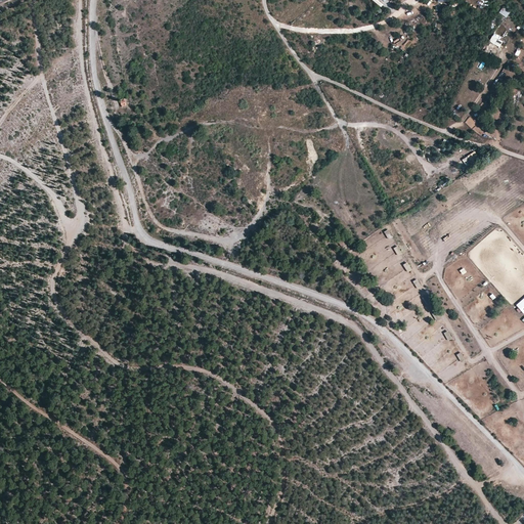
[(499,12),(507,17),(511,12),(504,7),(499,12)]
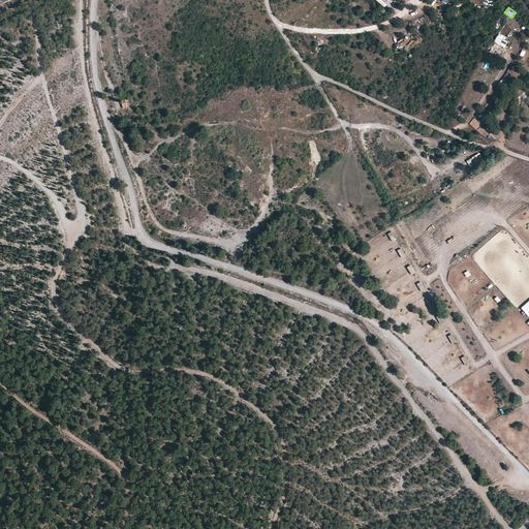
[(494,42),(495,43),(497,44),(498,43),(504,48),(506,43),(508,38),(501,34),(499,33),(494,42)]
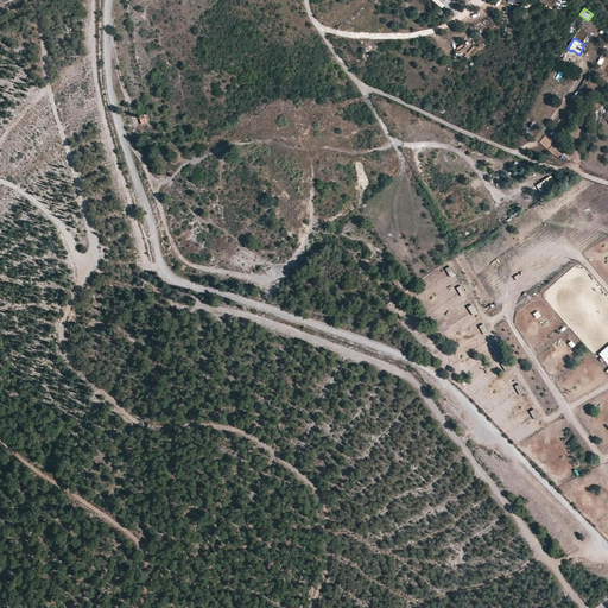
[(601,102),(593,108),(597,113),(605,107),(601,102)]
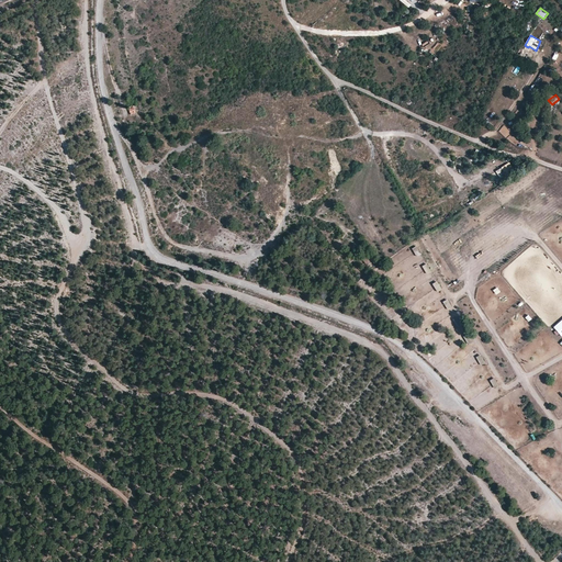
[(510,132),(504,125),(498,132),(506,138),(516,146),(519,141),(516,137),(510,132)]
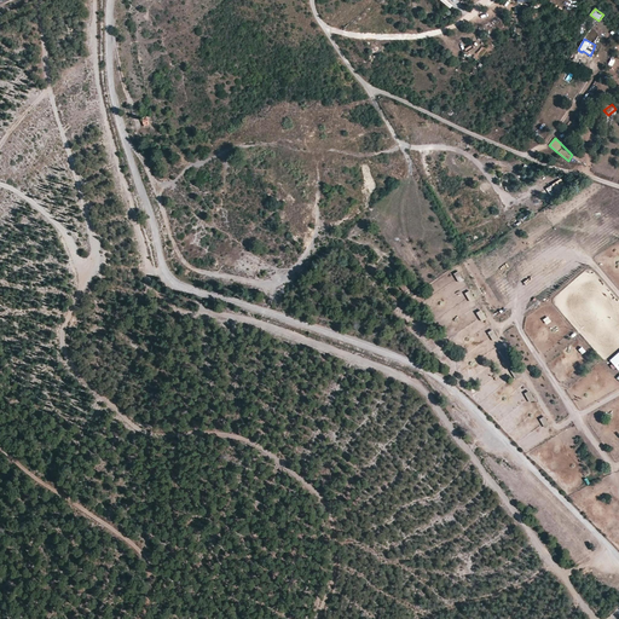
[(567,189),(561,179),(554,184),(553,183),(549,185),(556,195),(567,189)]
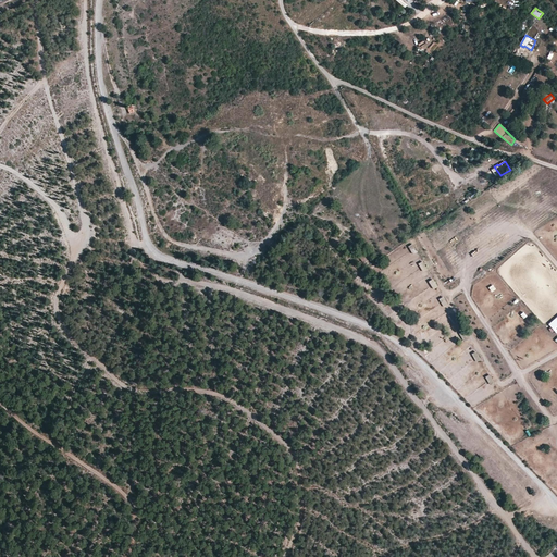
[(413,244),(408,246),(412,255),(417,252),(413,244)]
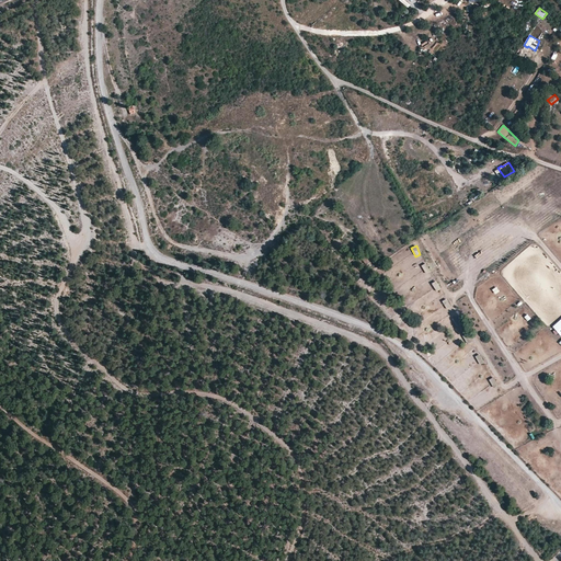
[(426,263),(421,266),(426,274),(431,272),(426,263)]
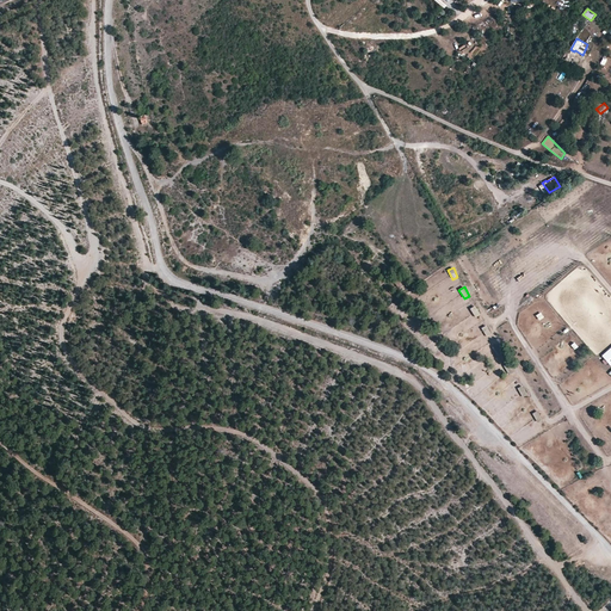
[(476,318),(481,315),(475,306),(470,309),(476,318)]
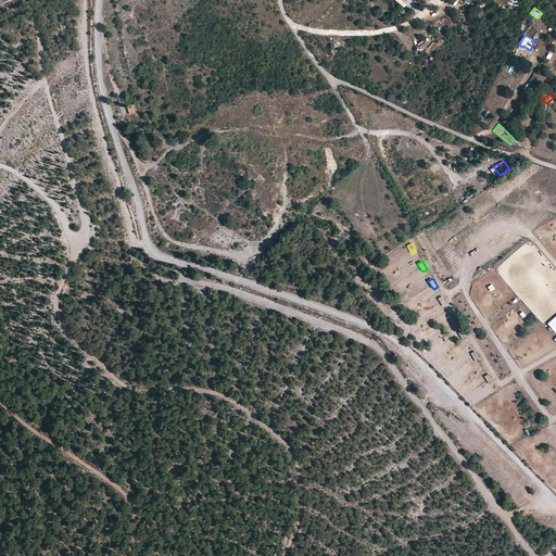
[(496,290),(501,286),(496,281),(492,286),(496,290)]
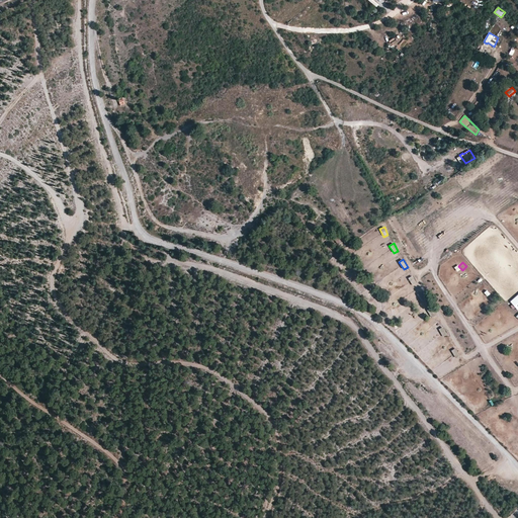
[(409,278),(413,286),(417,283),(413,276),(409,278)]
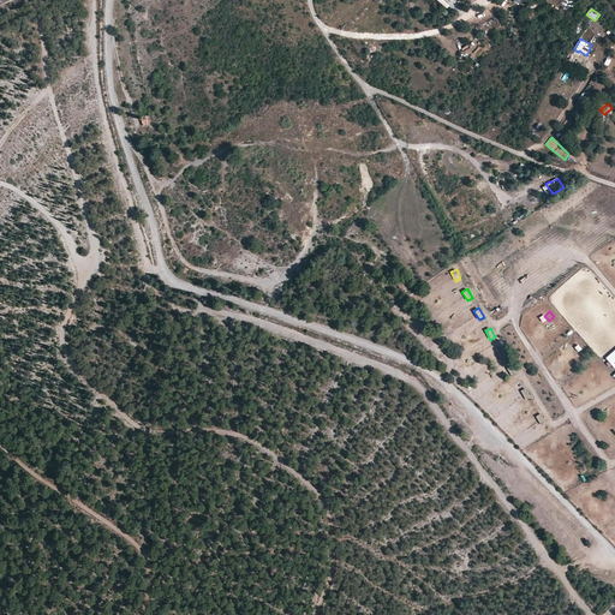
[(513,365),(508,369),(513,377),(518,375),(513,365)]
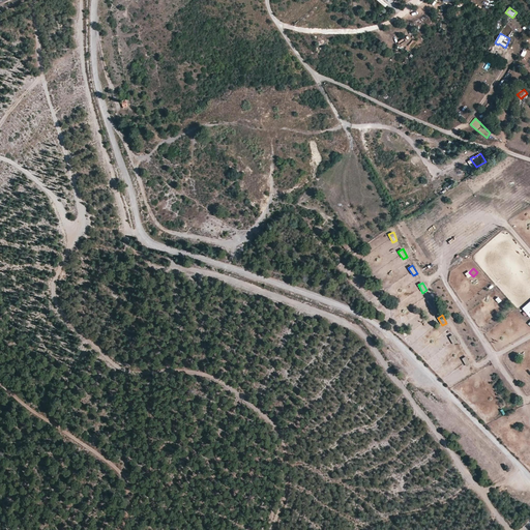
[(449,336),(453,345),(458,343),(453,334),(449,336)]
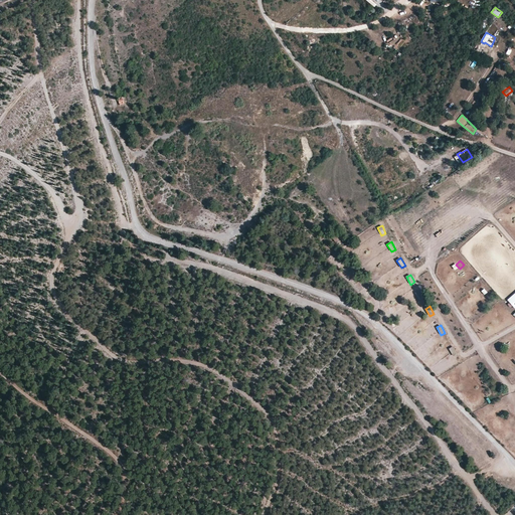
[(449,348),(453,356),(457,354),(454,346),(449,348)]
